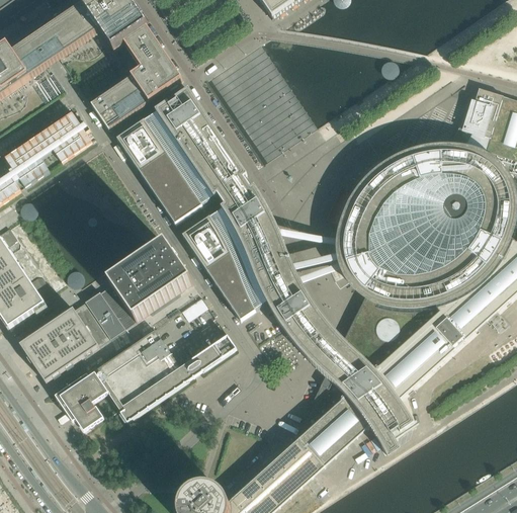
[(108,130),(170,87),(181,80),(181,78),(127,0),(80,0),(25,37),(27,40),(28,39),(46,66),(54,60),(60,57),(100,29),(114,51),(124,44),(142,69),(91,103),(108,130)]
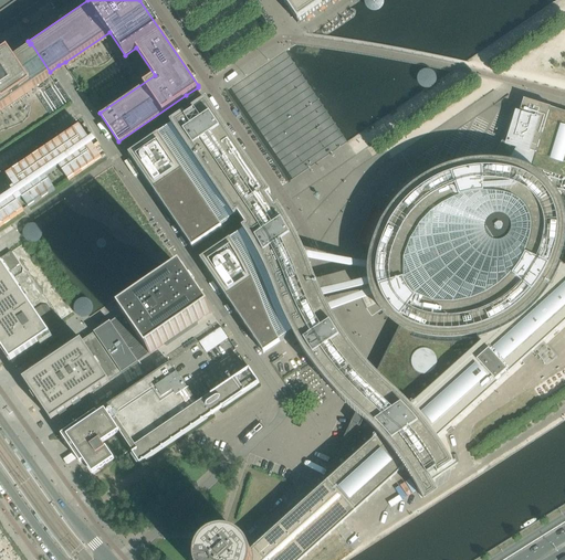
[(296,0),(289,6),(297,19),(325,0),(296,0)]
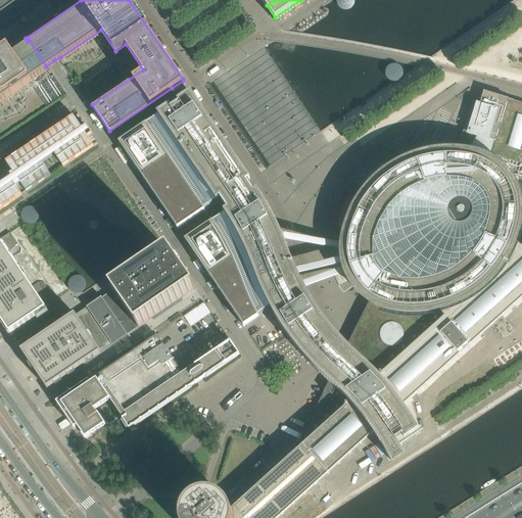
[(0,97),(46,66),(29,40),(28,41),(26,38),(11,47),(8,43),(6,43),(0,46),(0,97)]
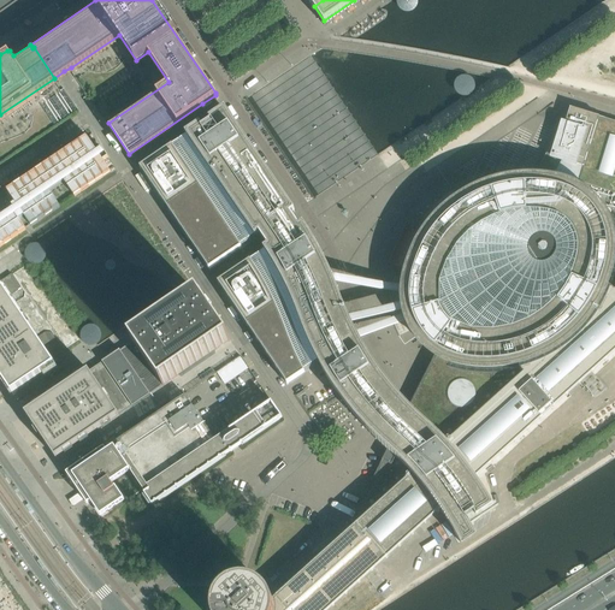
[(459,88),(461,89),(463,90),(467,90),(469,89),(472,87),(473,84),(473,82),(473,80),(472,77),(469,75),(467,73),(465,73),(462,73),(460,75),(457,77),(456,80),(456,83),(457,86),(459,88)]
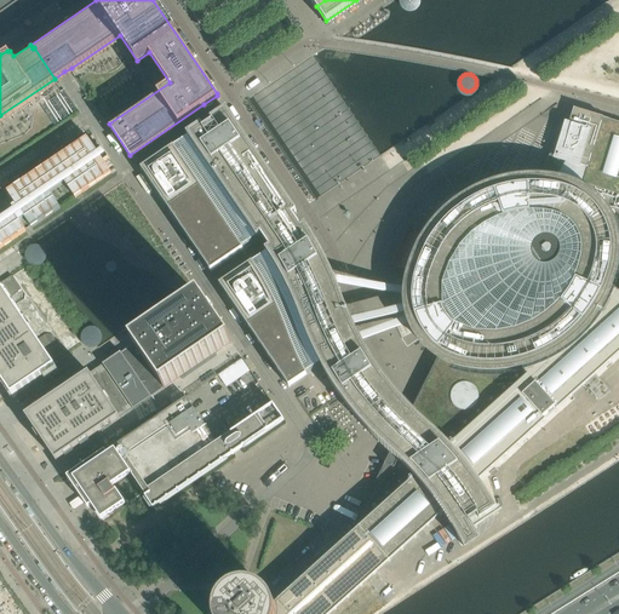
[(357,523),(343,535),(351,544),(359,552),(372,567),(374,569),(376,568),(377,568),(388,557),(442,509),(451,522),(456,531),(460,539),(475,532),(476,531),(469,517),(476,512),(479,516),(496,505),(489,493),(481,482),(477,476),(618,348),(618,118),(572,103),(569,113),(567,120),(563,119),(543,161),(542,164),(540,166),(542,166),(544,167),(544,170),(544,174),(536,174),(532,174),(521,174),(510,177),(499,179),(496,179),(486,183),(475,188),(465,193),(462,196),(460,198),(451,204),(442,211),(435,219),(428,228),(424,235),(419,242),(414,252),(411,263),(407,275),(406,282),(406,283),(405,286),(405,291),(405,296),(405,299),(405,302),(406,304),(406,308),(407,311),(407,313),(408,317),(411,321),(412,325),(413,326),(414,328),(419,336),(424,342),(430,348),(436,353),(411,405),(389,448),(388,449),(387,453),(376,475),(371,482),(370,486),(362,499),(353,520),(354,521),(354,520),(357,523)]
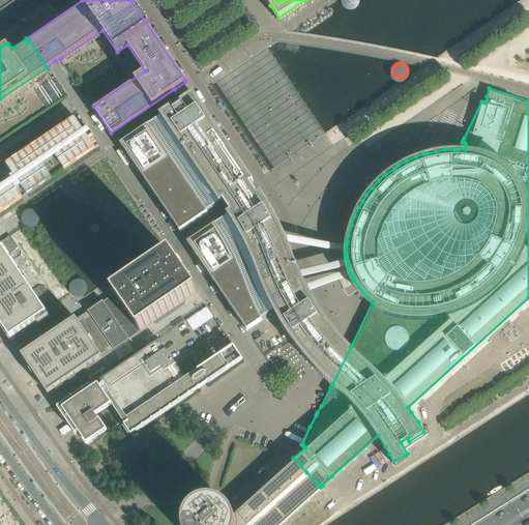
[(181,172),(201,201),(216,191),(222,198),(218,200),(219,201),(223,199),(232,193),(231,192),(241,185),(246,181),(252,178),(253,177),(252,177),(244,165),(192,89),(158,112),(159,113),(160,114),(162,116),(148,124),(162,144),(181,172)]
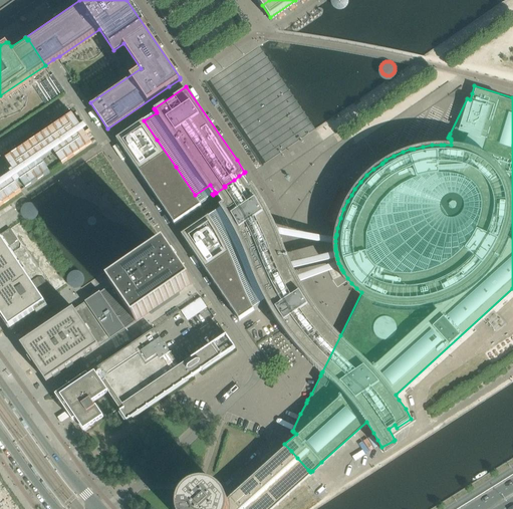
[(0,200),(20,187),(60,160),(91,139),(71,109),(4,155),(13,168),(0,176),(0,200)]
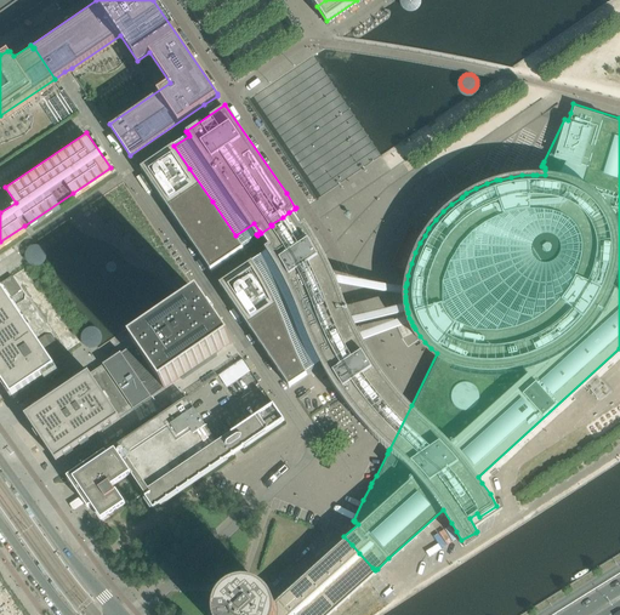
[(141,165),(208,265),(240,243),(235,235),(212,201),(189,169),(174,146),(171,142),(141,165)]
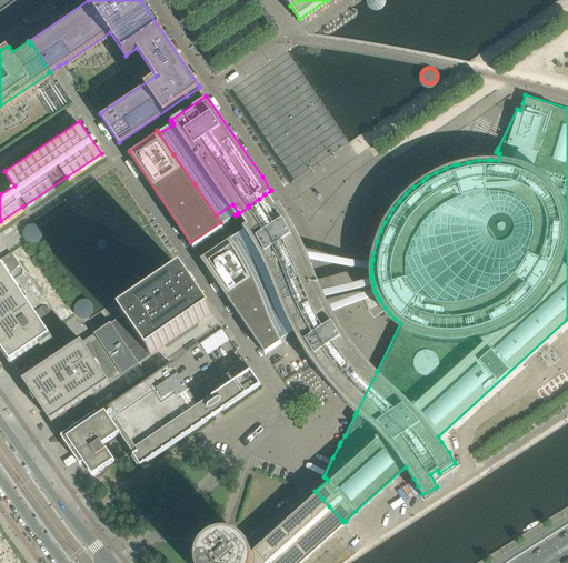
[(230,237),(200,257),(265,350),(280,340),(280,339),(294,330),(294,329),(288,315),(300,308),(322,291),(321,289),(316,277),(308,257),(306,251),(304,245),(300,238),(296,230),(288,217),(280,203),(279,203),(276,205),(272,201),(268,193),(270,192),(271,191),(271,190),(270,191),(265,194),(259,199),(248,205),(249,207),(239,213),(243,219),(247,224),(243,228),(243,229),(231,238),(230,237)]
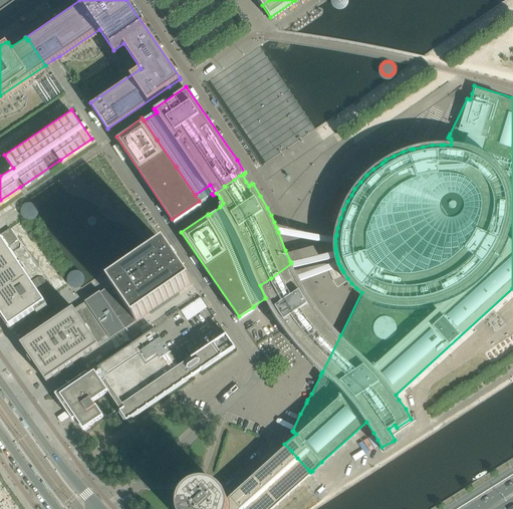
[(21,212),(22,213),(23,215),(24,216),(26,217),(27,218),(28,218),(30,218),(32,218),(34,217),(35,216),(37,214),(38,212),(38,211),(38,209),(38,208),(37,206),(36,205),(34,203),(33,203),(31,202),(29,202),(28,202),(26,203),(25,203),(24,205),(22,206),(23,206),(22,208),(21,210),(21,212)]
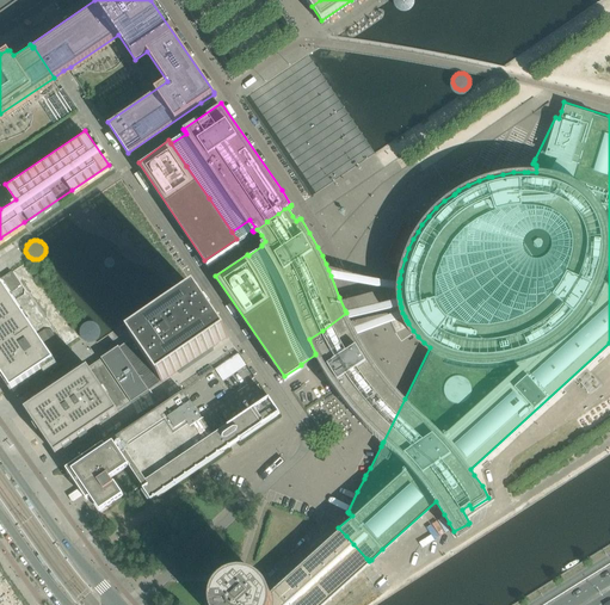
[(0,374),(10,389),(53,359),(47,352),(61,343),(10,267),(0,273),(0,374)]
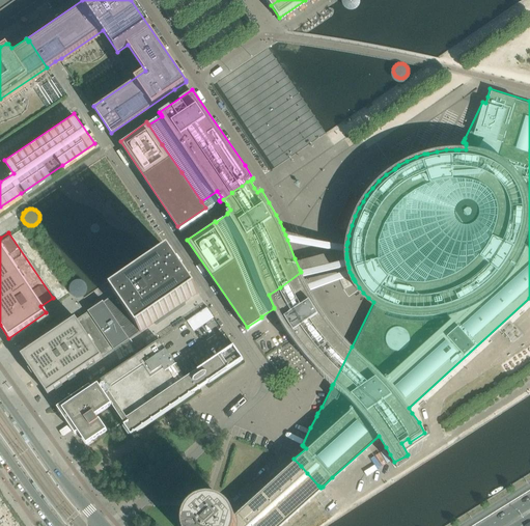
[(346,249),(347,243),(285,234),(287,240),(341,248),(346,249)]
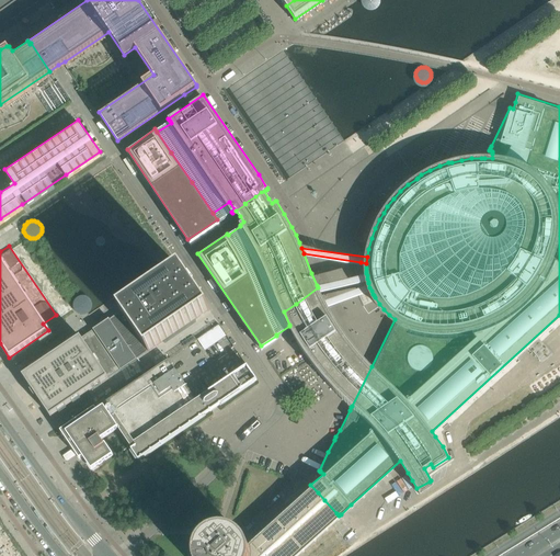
[(196,313),(206,307),(208,306),(180,265),(179,267),(170,273),(169,273),(167,274),(167,275),(158,282),(157,282),(155,283),(146,290),(145,290),(144,291),(143,292),(134,298),(133,297),(132,298),(130,299),(122,306),(121,306),(120,307),(109,315),(136,355),(147,348),(149,347),(149,345),(158,339),(159,340),(161,339),(161,338),(170,331),(171,331),(172,330),(173,329),(182,324),(183,324),(184,322),(185,321),(194,315),(195,315),(196,314),(196,313)]
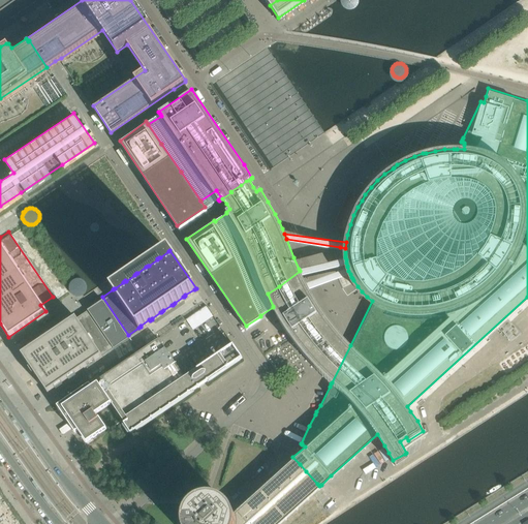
[(346,263),(345,257),(341,258),(299,269),(300,271),(301,274),(342,264),(346,263)]
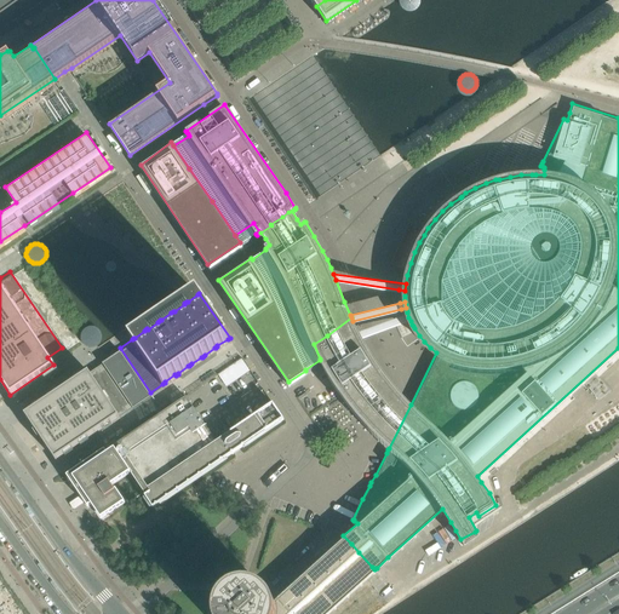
[(408,317),(407,311),(402,314),(357,331),(360,336),(403,319),(408,317)]
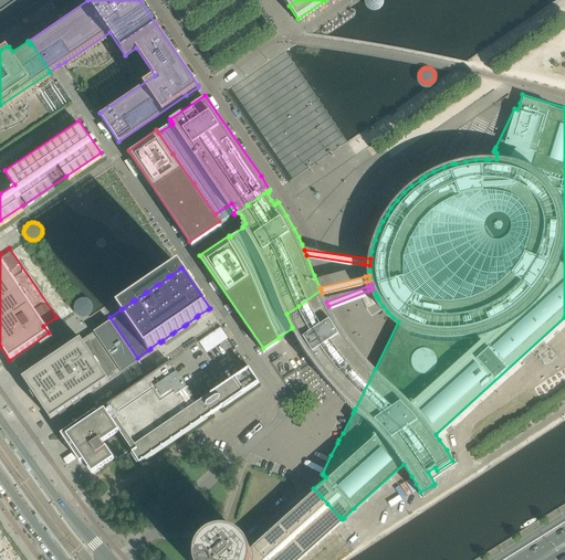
[(299,306),(286,314),(292,327),(292,328),(299,341),(300,341),(307,356),(309,356),(313,362),(317,369),(323,376),(328,381),(333,388),(338,393),(344,399),(355,409),(375,369),(368,361),(363,355),(357,348),(352,341),(344,331),(335,317),(328,306),(326,302),(322,293),(321,289),(299,306)]
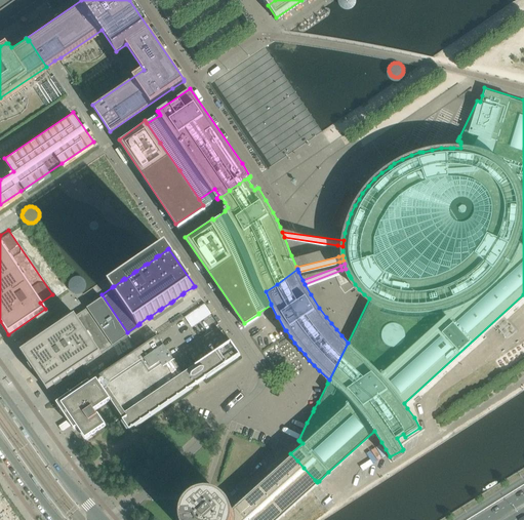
[(69,286),(69,288),(71,290),(72,291),(73,292),(74,292),(76,293),(78,293),(80,292),(81,291),(83,290),(84,288),(85,287),(85,285),(85,283),(85,282),(84,281),(84,279),(82,278),(80,277),(79,276),(77,276),(75,276),(74,277),(72,278),(71,279),(70,280),(69,282),(69,284),(69,286)]
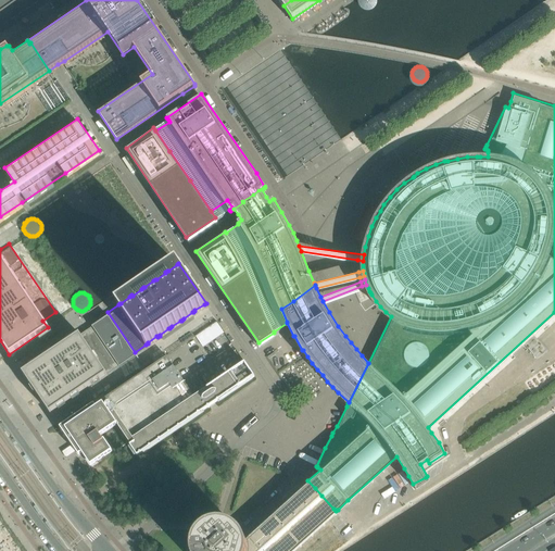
[(108,312),(90,324),(117,364),(135,352),(108,312)]
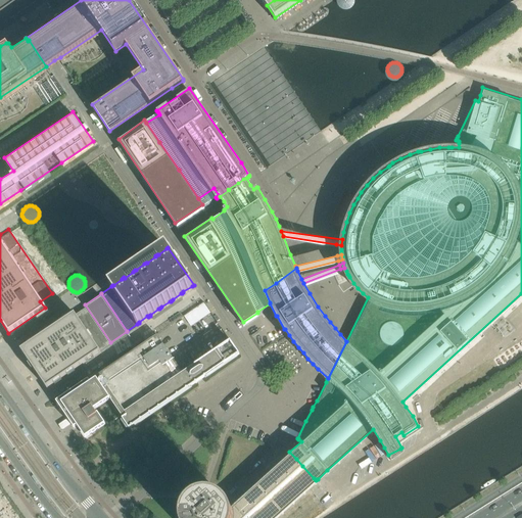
[(75,312),(19,349),(45,386),(100,349),(110,342),(85,304),(75,312)]
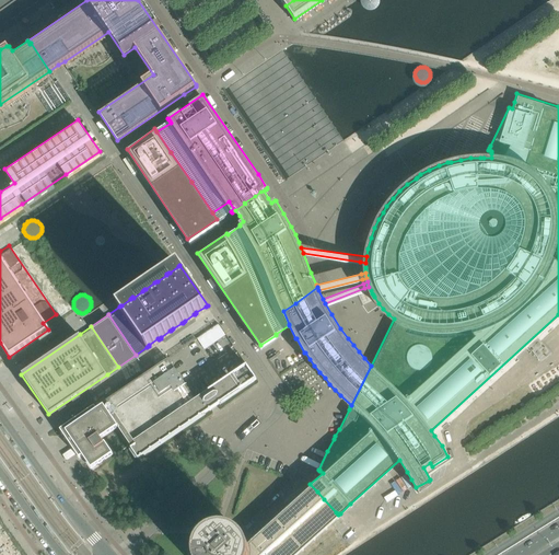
[(137,455),(255,374),(246,360),(208,386),(202,390),(196,379),(187,385),(167,355),(105,396),(106,400),(107,401),(104,403),(103,402),(97,405),(94,402),(58,426),(70,443),(71,442),(72,443),(71,444),(74,450),(77,449),(77,450),(76,451),(79,455),(81,453),(91,466),(114,451),(106,439),(104,440),(100,435),(116,424),(116,423),(117,421),(118,424),(118,425),(131,443),(130,444),(137,455)]
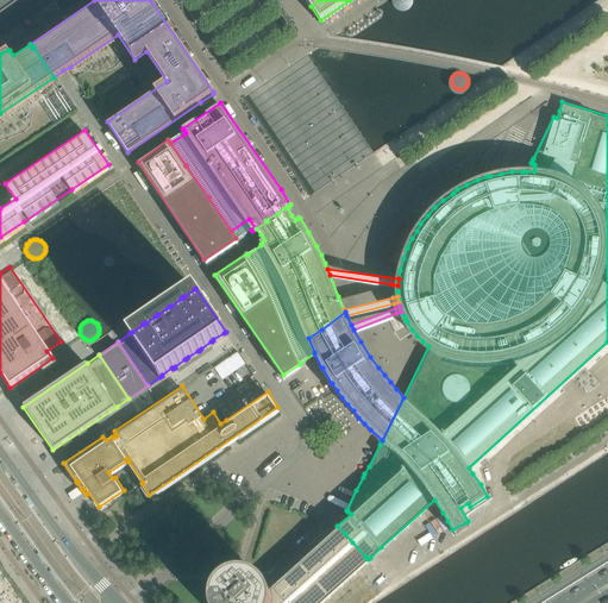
[(273,583),(269,588),(271,597),(269,602),(318,602),(368,559),(365,557),(352,542),(345,534),(337,526),(331,532),(324,538),(318,544),(312,548),(305,554),(299,560),(292,566),(286,572),(280,578),(274,583),(273,583)]
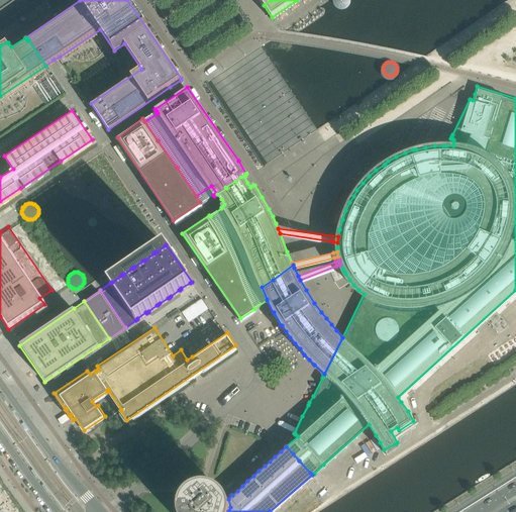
[(228,511),(230,507),(228,499),(226,495),(223,491),(220,488),(217,486),(213,484),(209,483),(204,483),(200,483),(196,484),(192,486),(188,488),(185,491),(183,494),(181,498),(179,502),(179,506),(179,510),(178,511),(228,511)]
